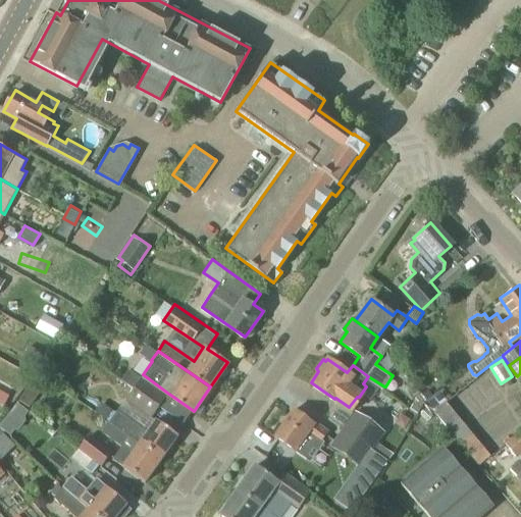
[(501,396),(482,371),(454,393),(472,417),(501,396)]
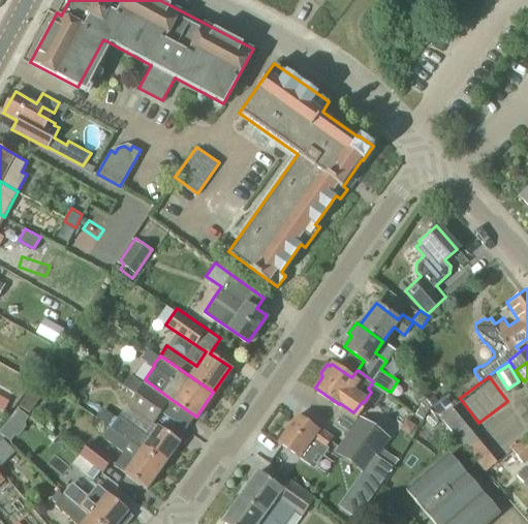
[(135,393),(162,411),(169,398),(145,379),(135,393)]
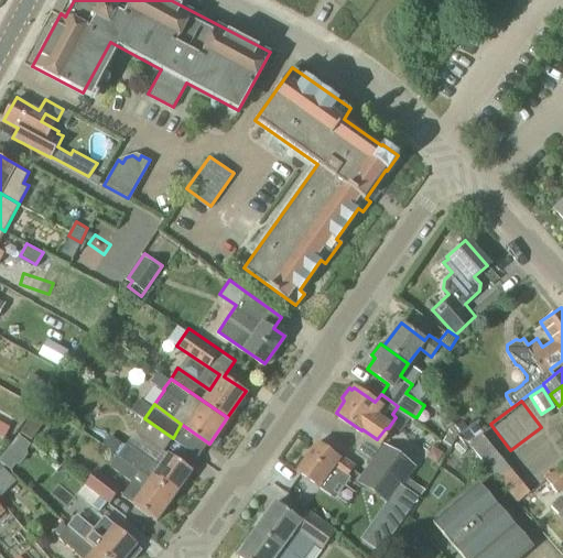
[(165,450),(173,438),(144,418),(136,429),(165,450)]
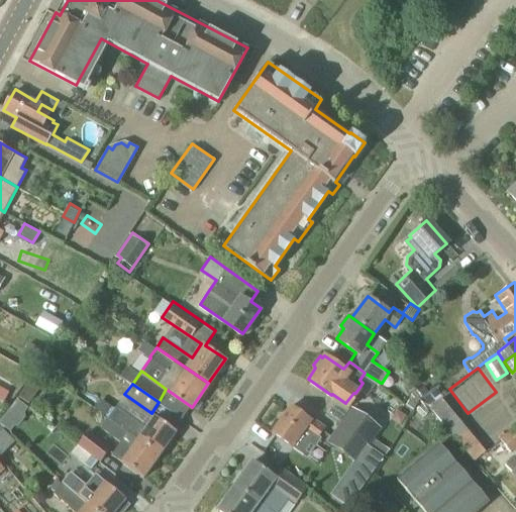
[(430,404),(430,405),(443,395),(443,394),(444,394),(436,384),(423,394),(431,404),(430,404)]
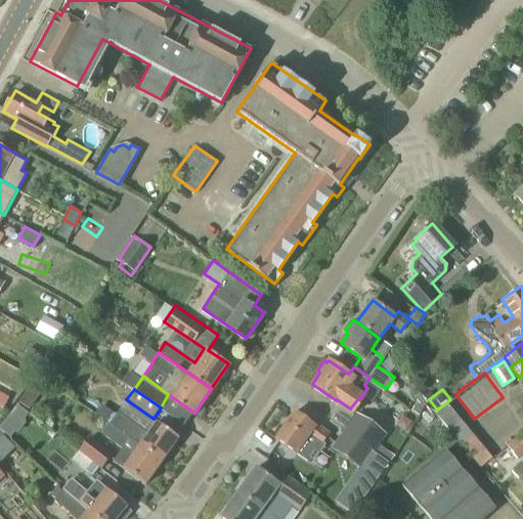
[(420,412),(428,400),(423,393),(418,397),(421,401),(417,404),(415,403),(412,407),(411,406),(401,424),(409,429),(420,412)]
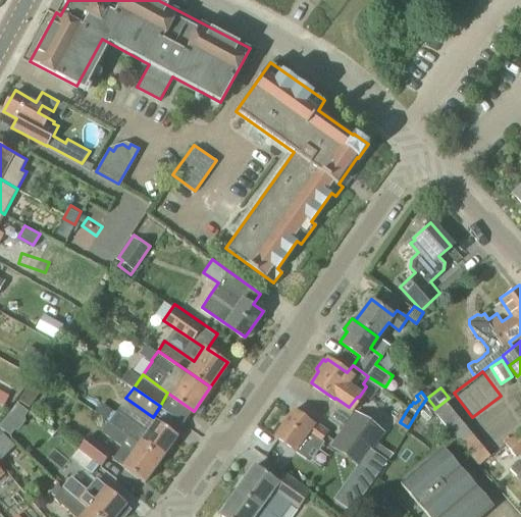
[(448,399),(434,409),(479,463),(492,452),(448,399)]
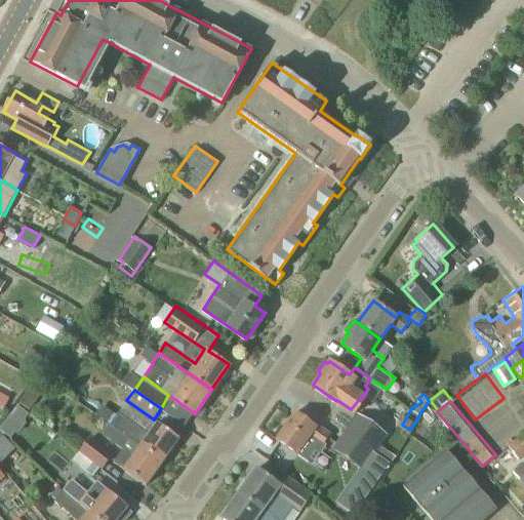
[(96,412),(111,423),(118,413),(103,403),(96,412)]
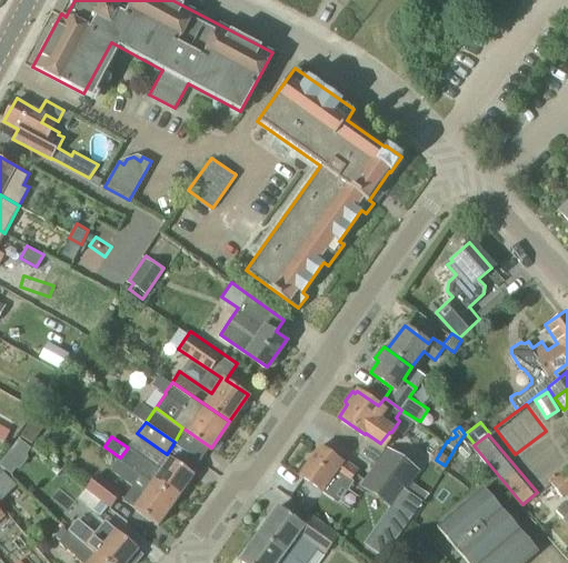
[(342,462),(336,458),(320,446),(299,474),(321,491),(322,489),(336,498),(348,481),(347,480),(356,469),(344,460),(342,462)]
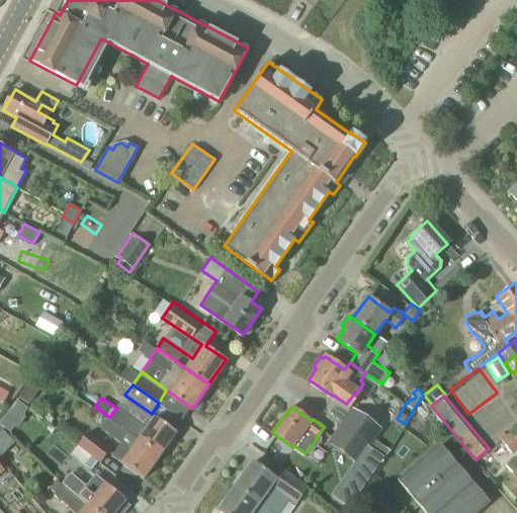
[(354,407),(342,424),(368,443),(380,425),(354,407)]
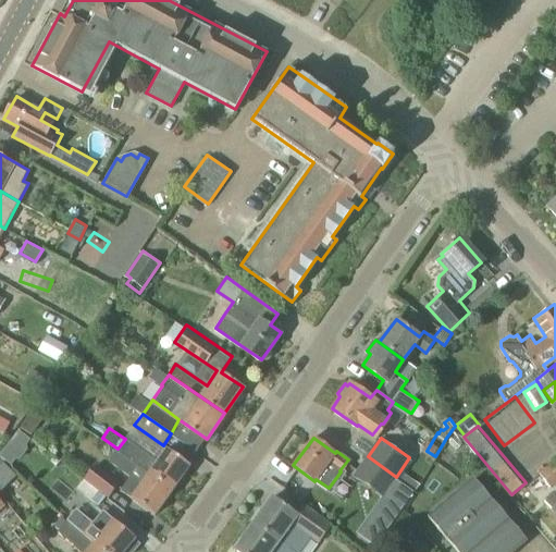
[(149,471),(172,488),(189,463),(167,448),(159,458),(143,448),(140,451),(126,440),(119,450),(149,471)]
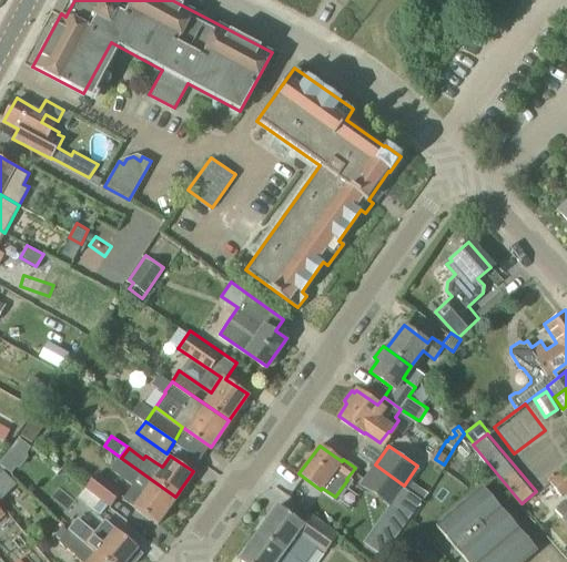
[(175,497),(152,480),(121,458),(114,468),(129,478),(129,479),(133,482),(123,496),(135,504),(135,506),(159,521),(175,497)]
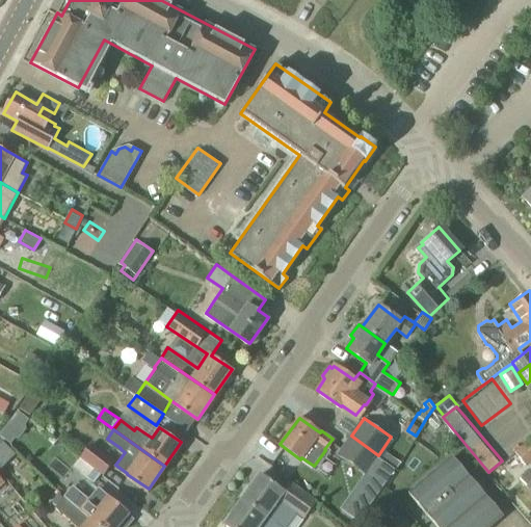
[(351,436),(339,453),(367,472),(378,455),(351,436)]
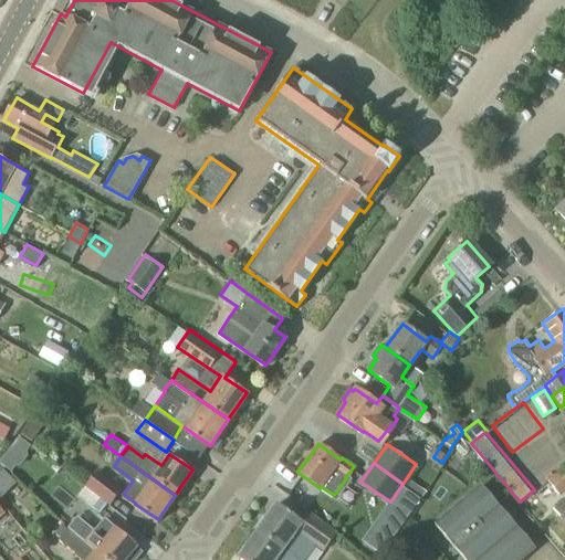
[(561,493),(564,488),(564,463),(548,477),(561,493)]
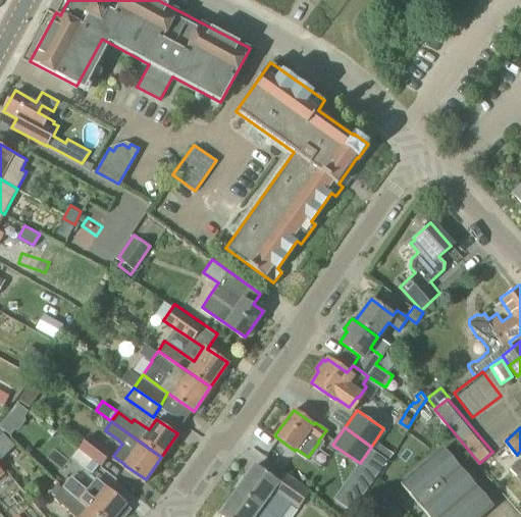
[(91,431),(79,447),(92,456),(101,464),(113,450),(91,431)]
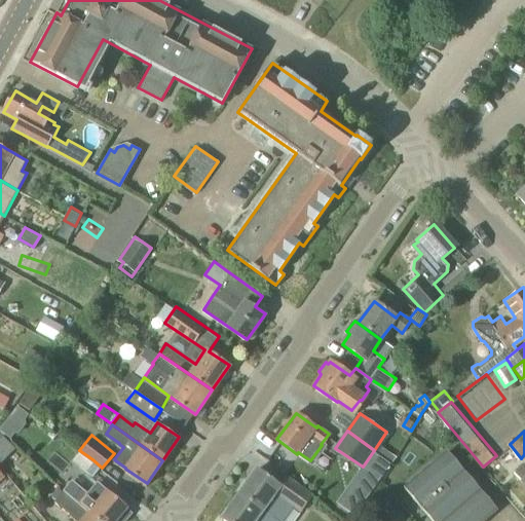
[(434,520),(483,520),(498,509),(447,448),(404,485),(434,520)]
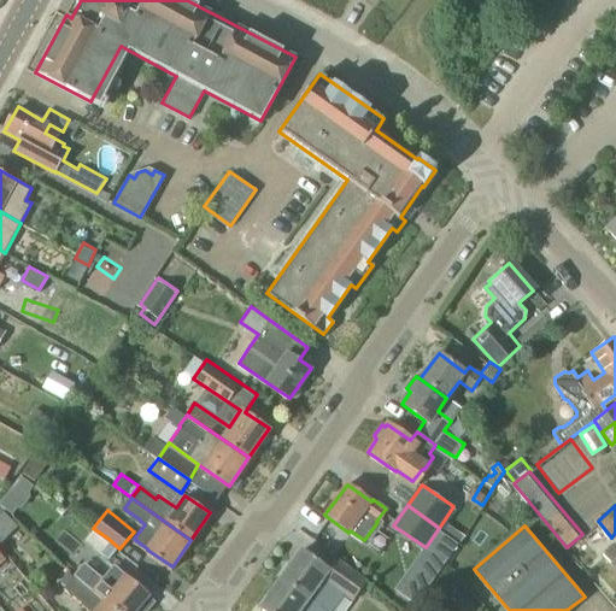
[(426,547),(411,567),(430,580),(457,541),(439,528),(426,547)]
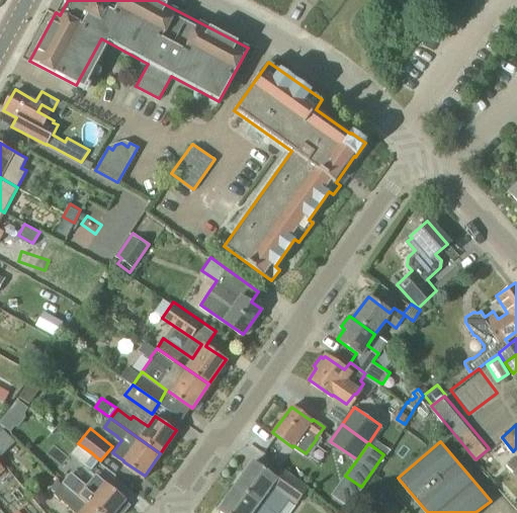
[(516,454),(507,464),(514,471),(513,472),(516,476),(516,454)]
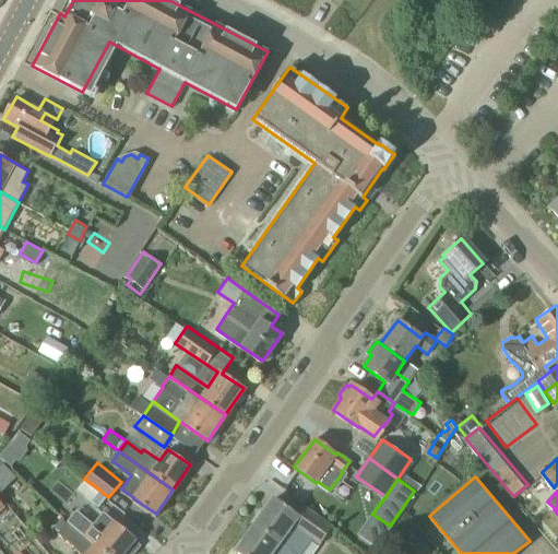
[(298,553),(300,553),(312,538),(320,543),(333,525),(306,503),(300,511),(301,511),(298,516),(273,497),(256,523),(298,553)]
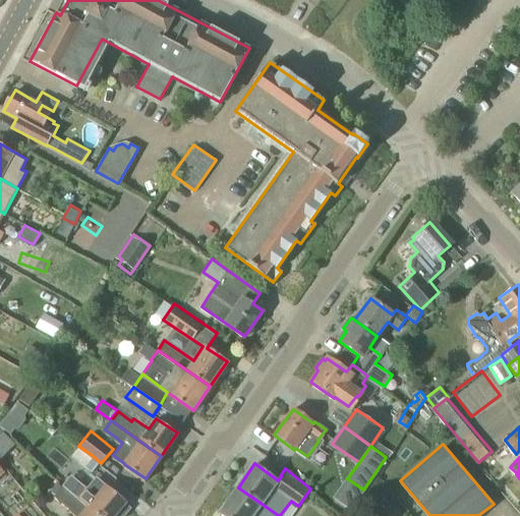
[(72,475),(64,484),(101,515),(113,515),(116,513),(119,515),(120,515),(129,506),(125,502),(126,501),(106,484),(103,480),(97,476),(96,477),(87,489),(74,477),(72,475)]
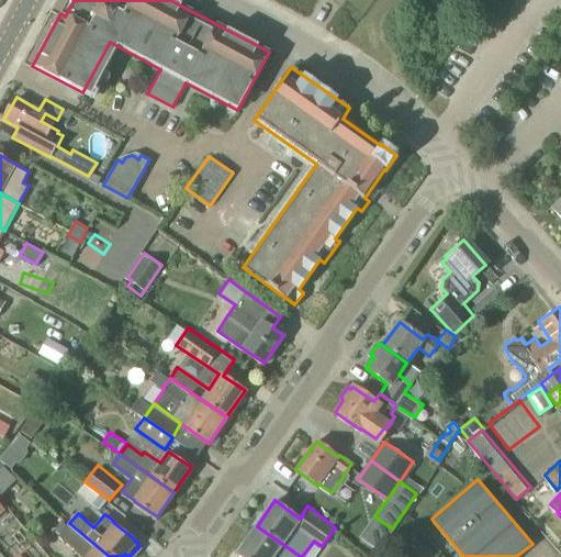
[(410,550),(422,530),(407,521),(395,542),(410,550)]
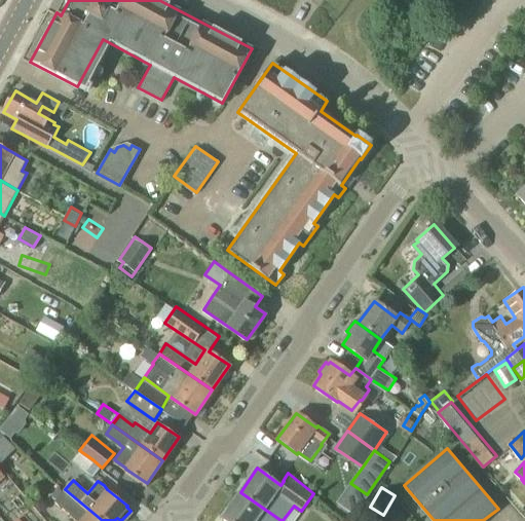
[(64,489),(54,499),(80,520),(102,520),(65,489),(64,489)]
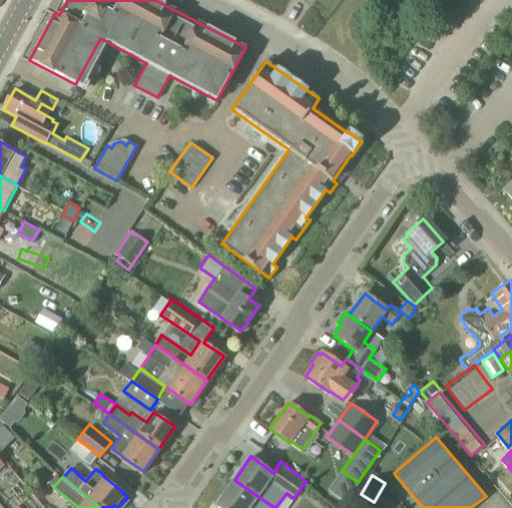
[(274,507),(234,480),(216,504),(221,507),(274,507)]
